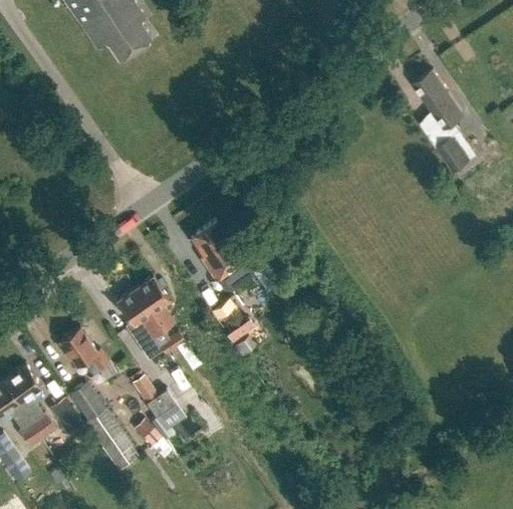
[(62,0),(98,51),(108,44),(119,60),(152,38),(140,22),(146,18),(132,0),(62,0)]
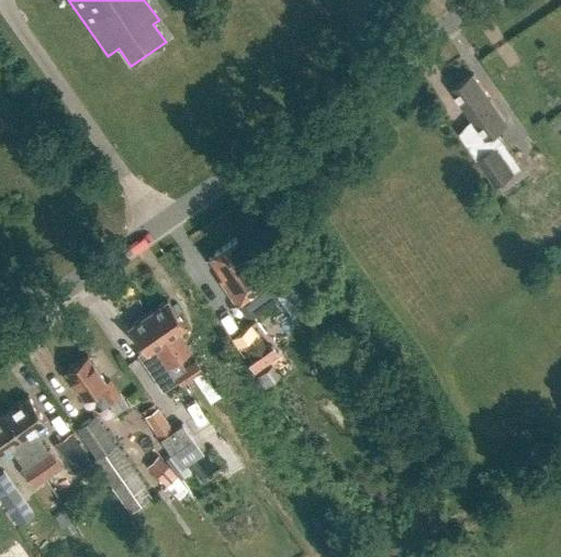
[(452,95),(486,144),(497,136),(508,129),(474,80),(452,95)]
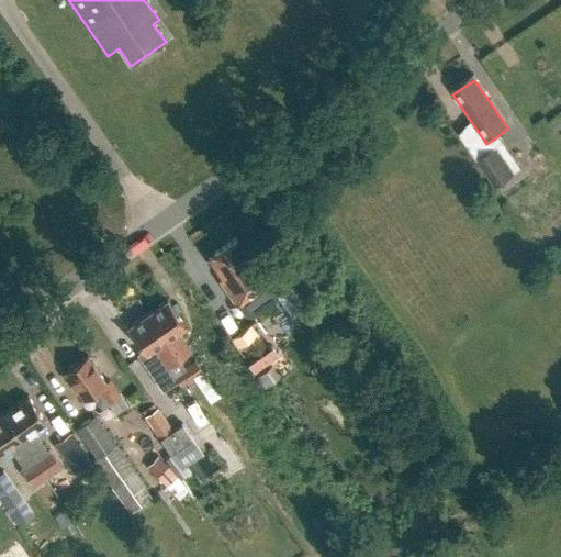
[(504,146),(497,136),(486,144),(472,154),(496,190),(497,190),(515,178),(496,152),(504,146)]
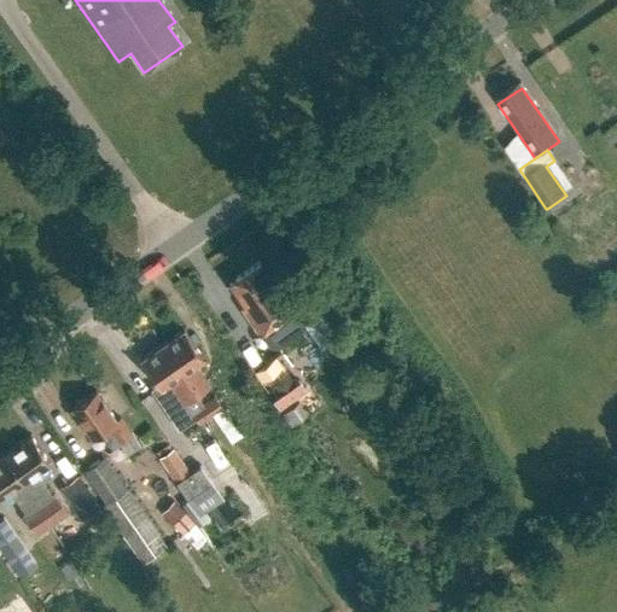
[(267,349),(280,351),(306,336),(307,326),(297,315),(279,287),(275,290),(261,268),(230,289),(245,310),(242,313),(261,341),(267,349)]
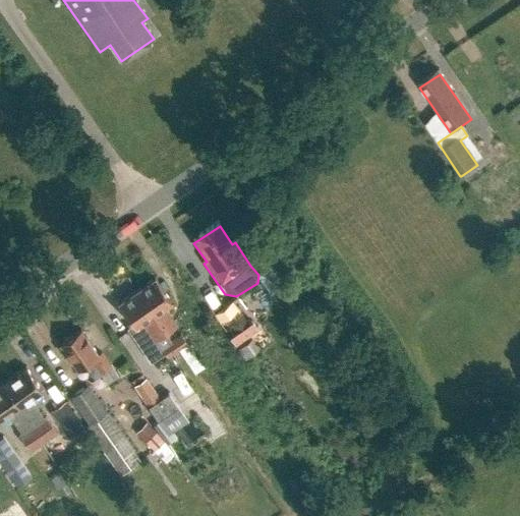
[(137,296),(167,338),(178,331),(165,311),(172,307),(156,283),(137,296)]
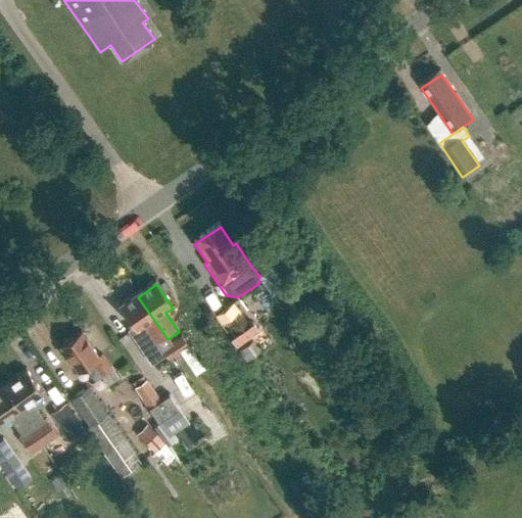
[(143,329),(155,347),(168,339),(138,297),(120,310),(136,334),(143,329)]
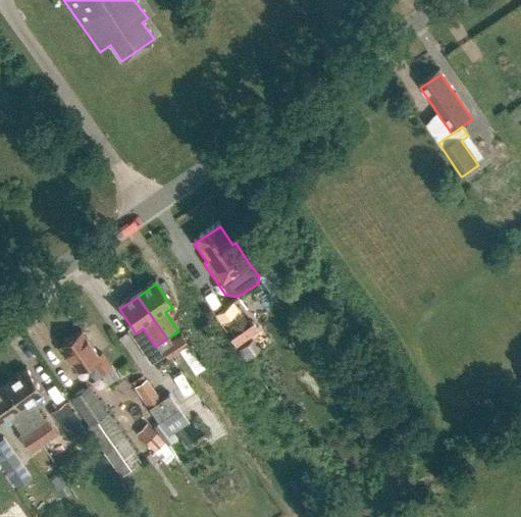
[(221,313),(238,337),(250,327),(235,305),(221,313)]
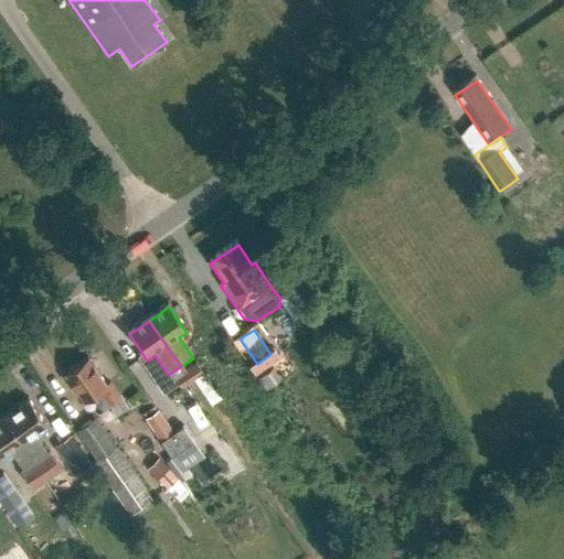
[(99,397),(109,410),(120,402),(110,387),(107,389),(88,363),(65,378),(85,407),(99,397)]
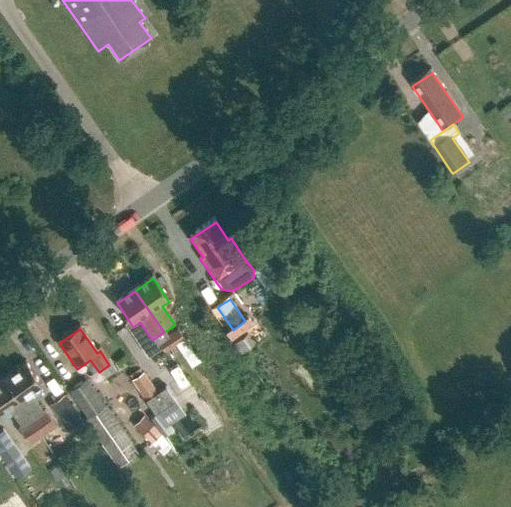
[(178,331),(169,337),(176,347),(179,351),(186,346),(184,342),(185,341),(178,331)]
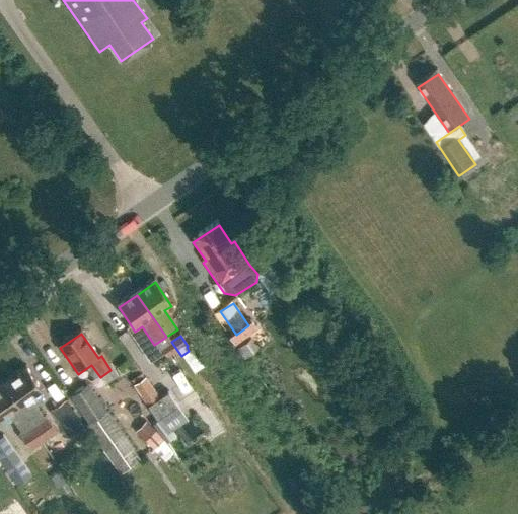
[(178,352),(171,342),(161,350),(167,359),(178,352)]
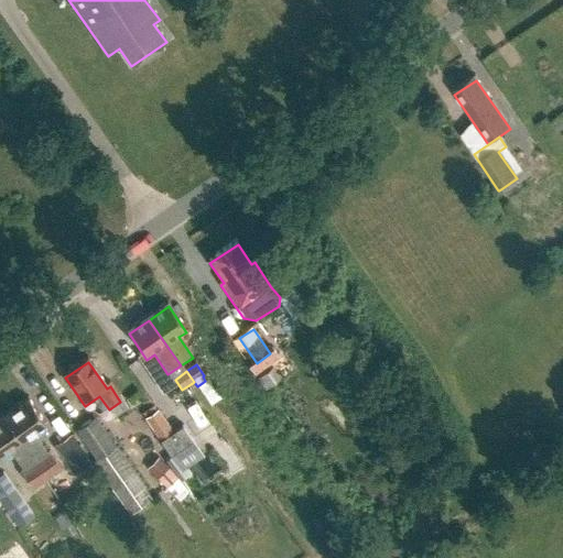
[(4,419),(49,483),(63,473),(50,455),(47,456),(34,437),(46,428),(29,403),(4,419)]
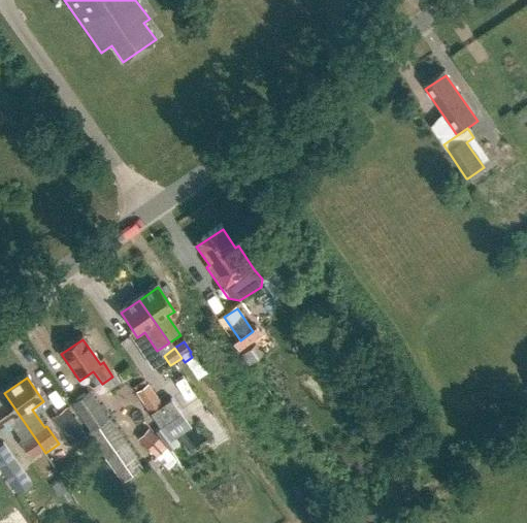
[(150,387),(137,395),(152,416),(161,431),(184,416),(173,401),(163,407),(150,387)]
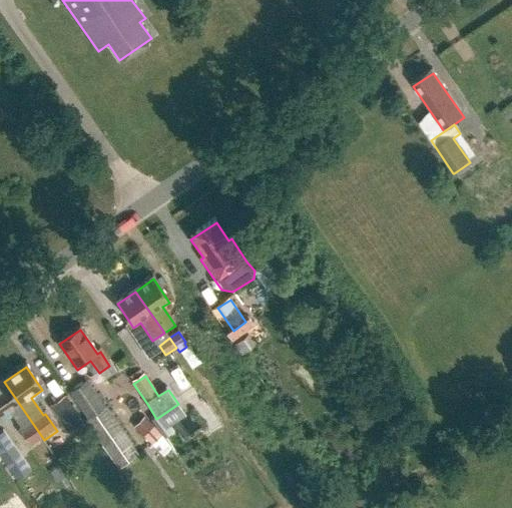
[(87,381),(69,394),(87,420),(95,414),(104,408),(105,408),(87,381)]
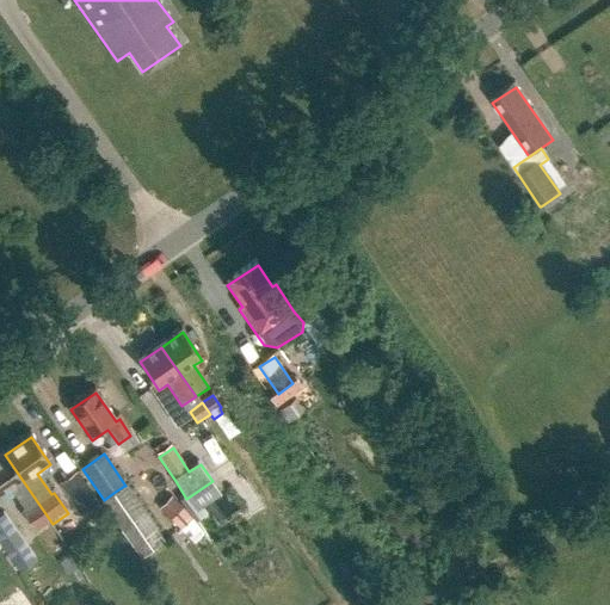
[(23,514),(37,535),(53,524),(5,455),(0,458),(0,499),(11,492),(25,512),(23,514)]
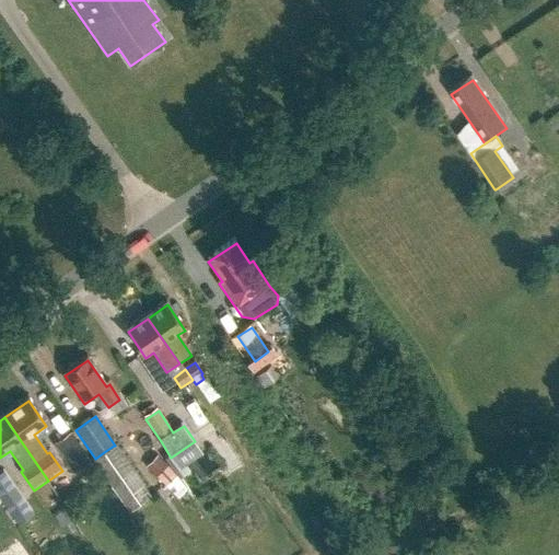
[(81,449),(65,460),(76,475),(91,464),(81,449)]
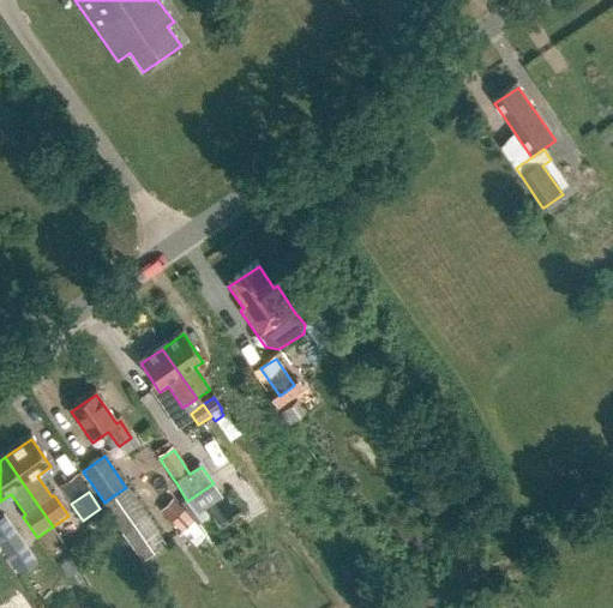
[(104,503),(101,505),(142,564),(155,554),(114,495),(104,503)]
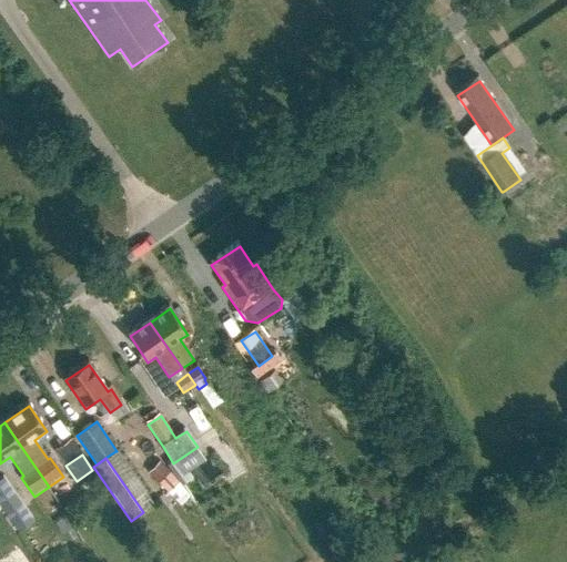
[(149,473),(169,492),(181,480),(160,461),(149,473)]
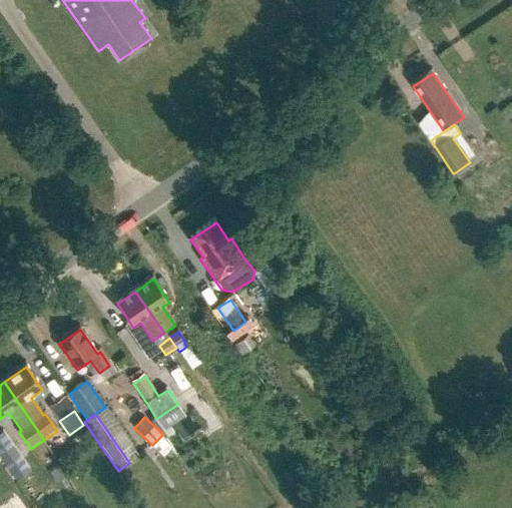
[(5,435),(0,437),(0,455),(19,484),(32,475),(5,435)]
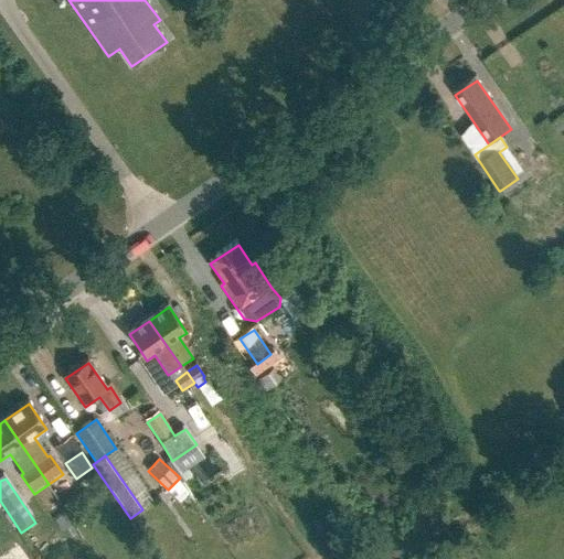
[(341,551),(346,558),(365,558),(353,541),(341,551)]
